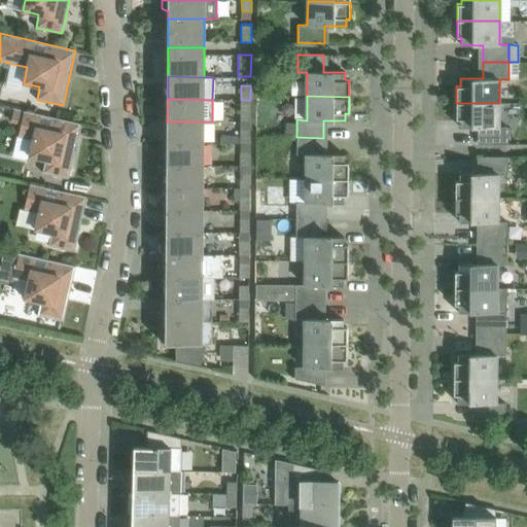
[(241,100),(241,121),(250,121),(250,100),(241,100)]
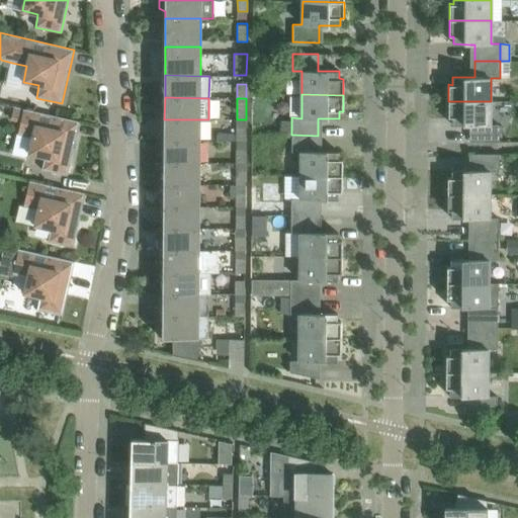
[(448,101),(448,117),(452,117),(452,124),(473,125),(473,142),(499,142),(500,124),(490,124),(491,101),(448,101)]
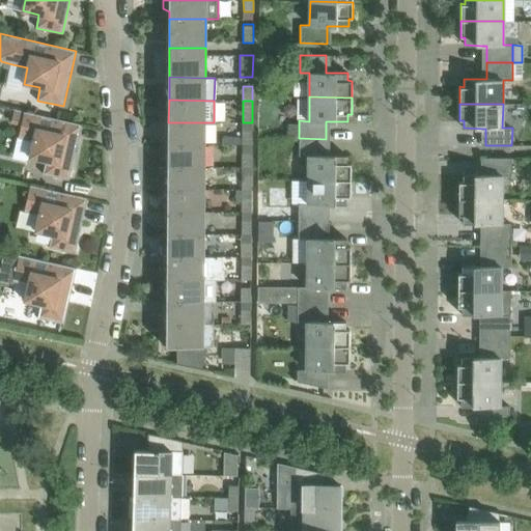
[(21,126),(18,138),(33,141),(29,158),(46,161),(43,174),(68,179),(82,124),(24,111),(21,126)]
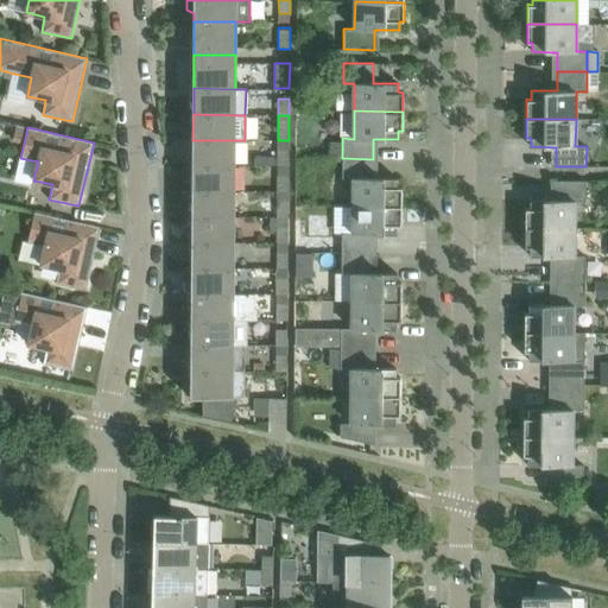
[(192,140),(192,165),(234,166),(234,140),(192,140)]
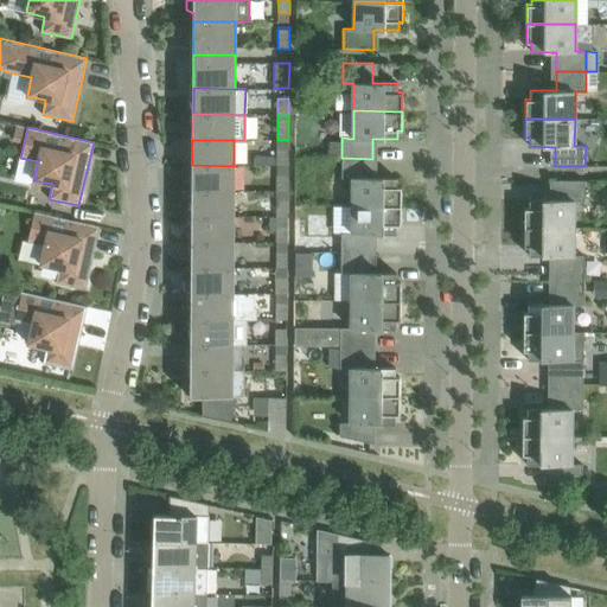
[(342,158),(342,142),(330,142),(330,158),(342,158)]
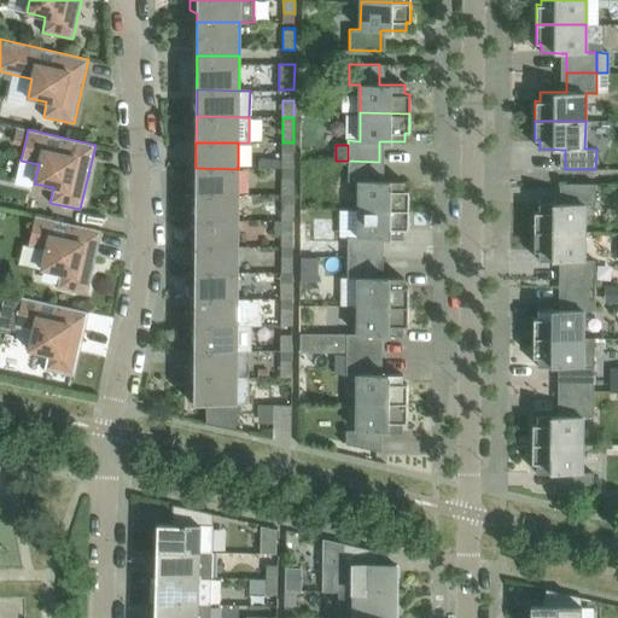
[(293,169),(293,152),(283,152),(283,169),(293,169)]
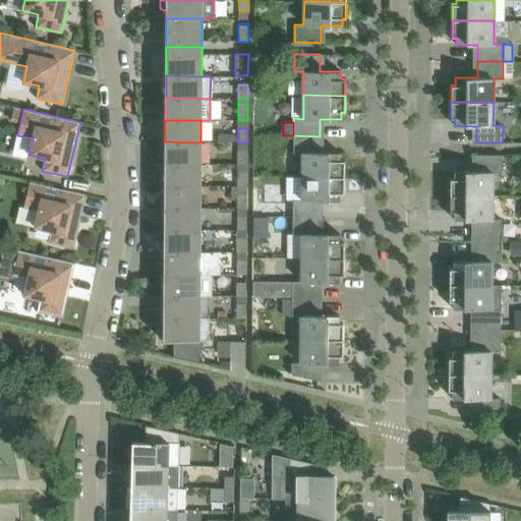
[(302,153),(302,176),(345,176),(345,160),(341,161),(341,153),(320,153),(320,136),(293,135),(293,153),(302,153)]
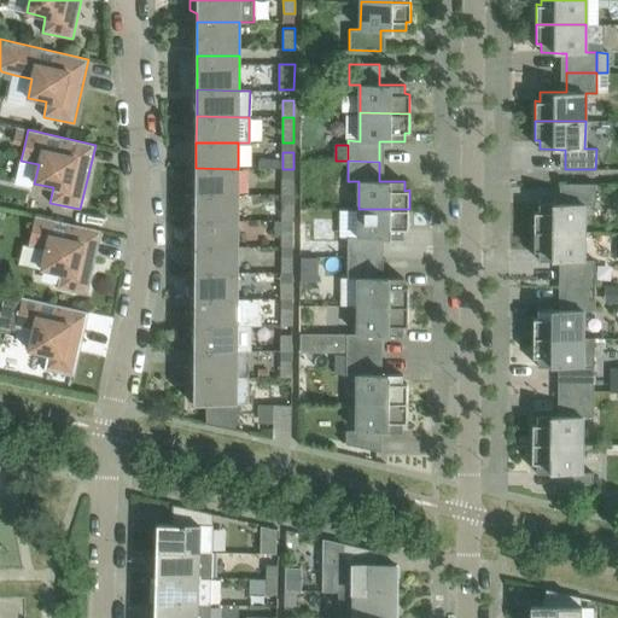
[(238,194),(238,169),(196,168),(196,194),(238,194)]
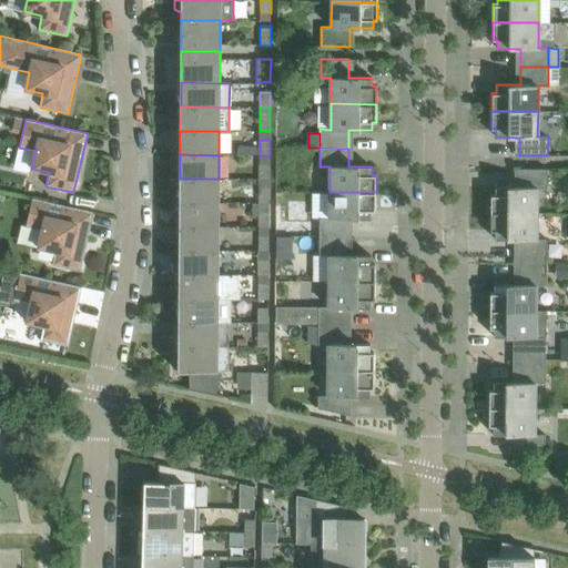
[(270,179),(270,163),(260,163),(259,179),(270,179)]
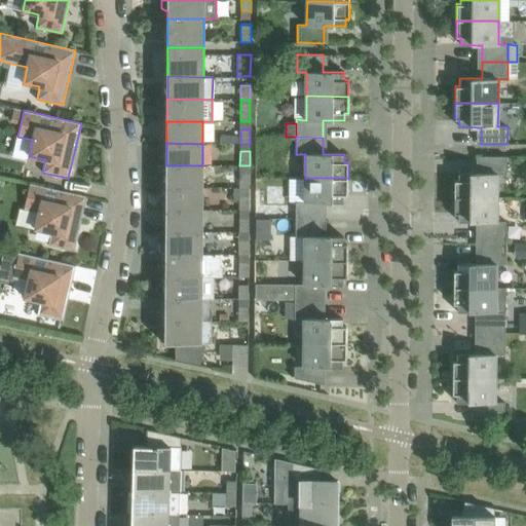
[(454,181),(454,197),(497,197),(497,174),(506,174),(506,156),(481,156),(481,174),(459,173),(458,181),(454,181)]
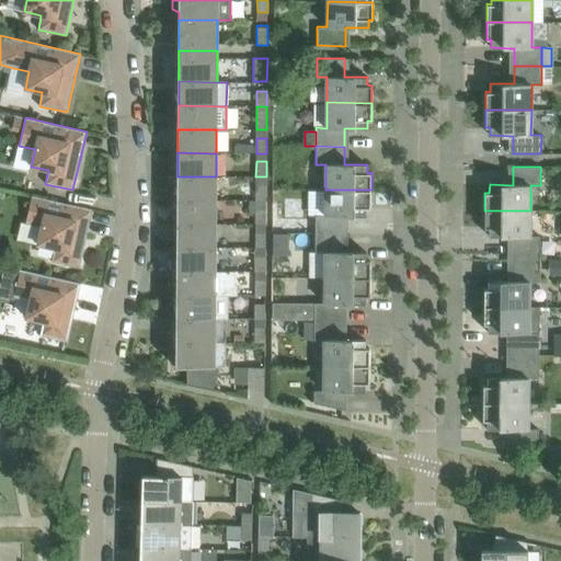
[(178,176),(178,199),(216,201),(216,176),(178,176)]
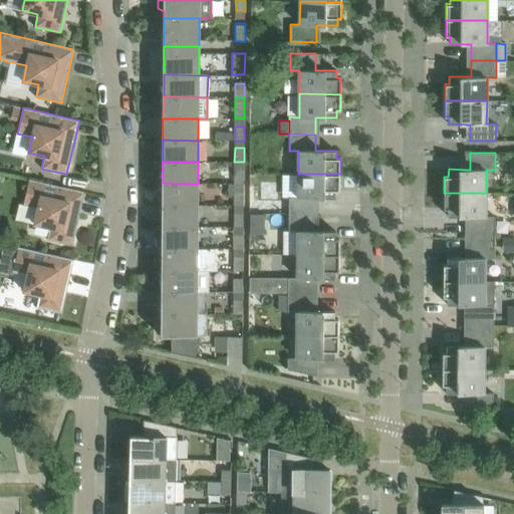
[(243,184),(244,170),(234,170),(234,184),(243,184)]
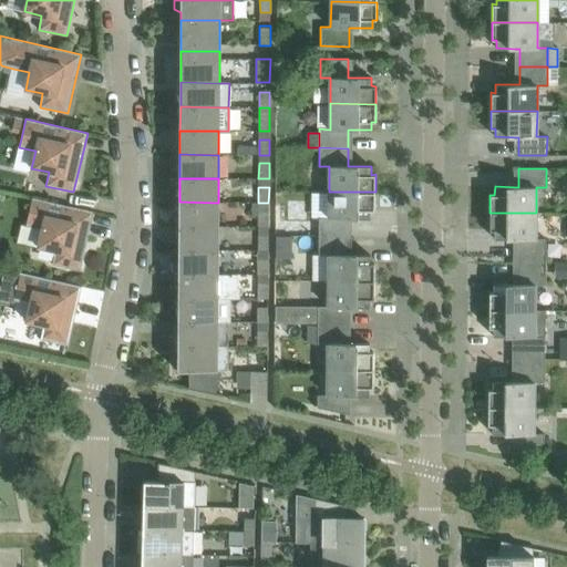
[(374,210),(375,192),(329,192),(329,218),(319,217),(318,236),(347,237),(347,218),(370,218),(370,210),(374,210)]
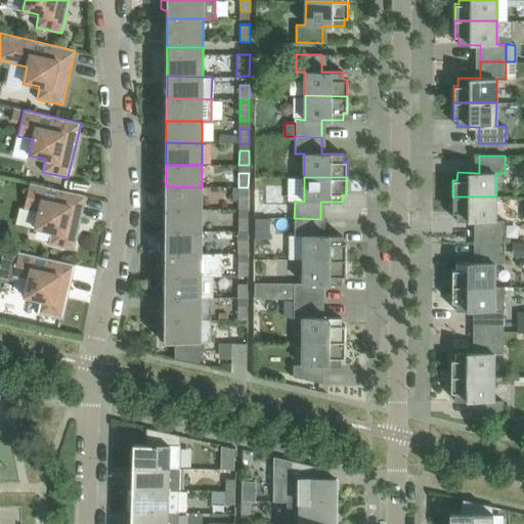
[(35,228),(51,231),(48,245),(74,250),(86,195),(30,182),(24,209),(39,212),(35,228)]
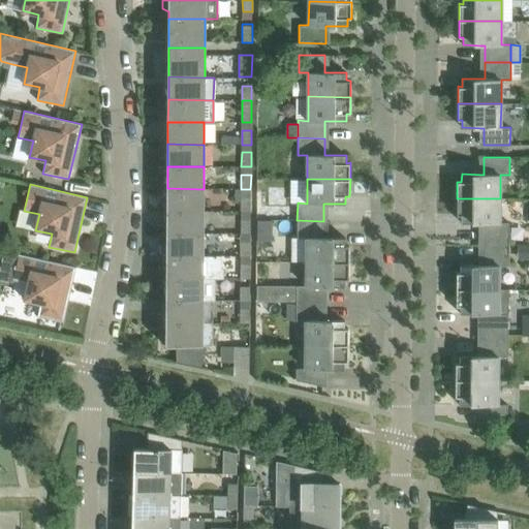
[(204,211),(204,189),(167,188),(167,211),(204,211)]
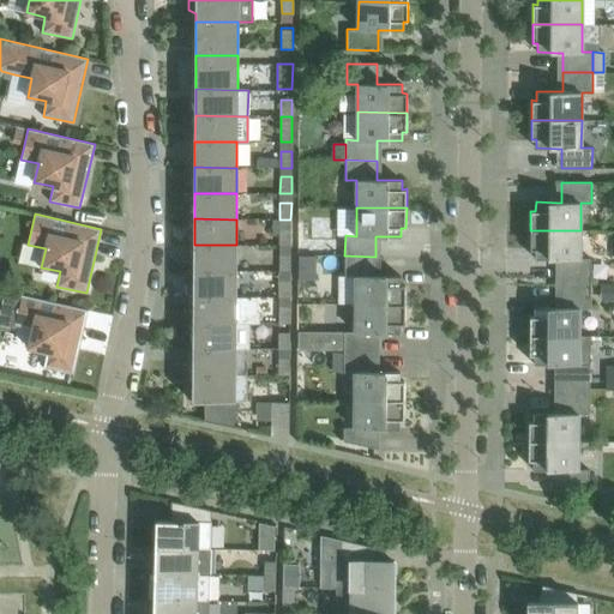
[(280,246),(290,246),(290,229),(280,229),(280,246)]
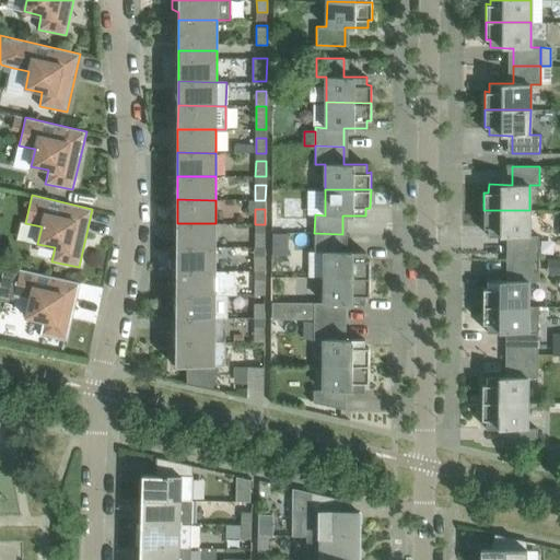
[(511,235),(511,258),(539,258),(539,235),(529,235),(529,210),(483,210),(483,228),(488,228),(488,235),(511,235)]
